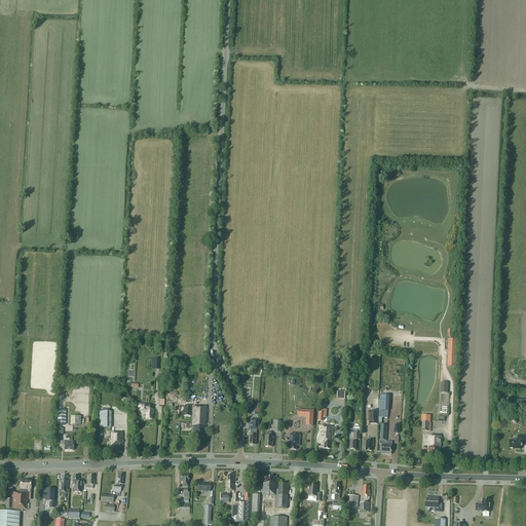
[(379,411),(388,411),(389,396),(380,396),(379,411)]
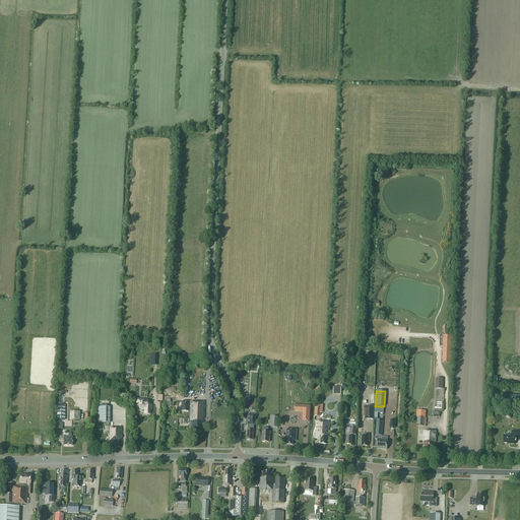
[(137,399),(136,403),(139,404),(139,405),(139,408),(144,408),(144,413),(141,413),(150,414),(150,411),(151,411),(152,405),(146,404),(147,401),(147,400),(137,399)]
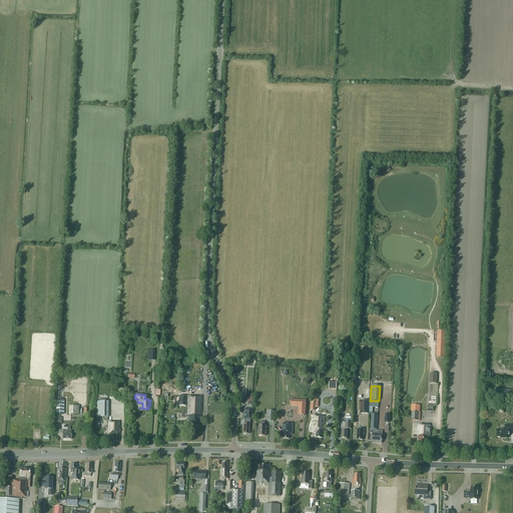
[(201,397),(187,397),(186,413),(181,413),(181,418),(187,418),(186,421),(188,421),(187,426),(199,426),(199,419),(200,419),(201,397)]
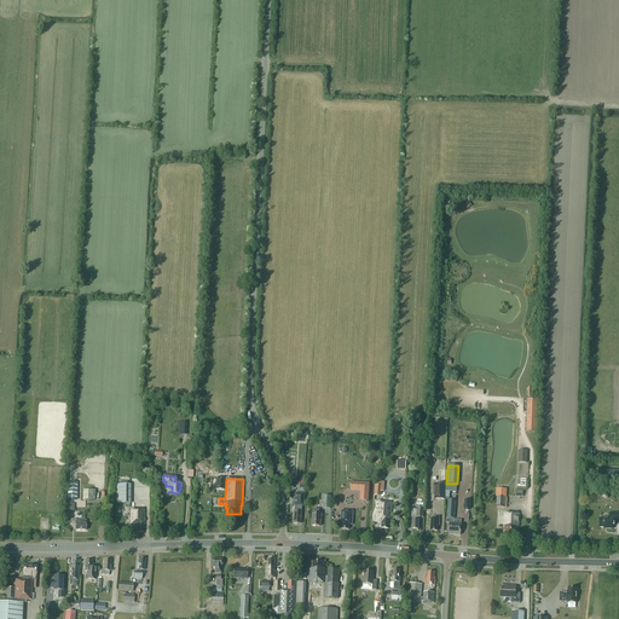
[(116,504),(131,504),(131,485),(127,485),(127,481),(120,481),(120,485),(117,485),(116,504)]
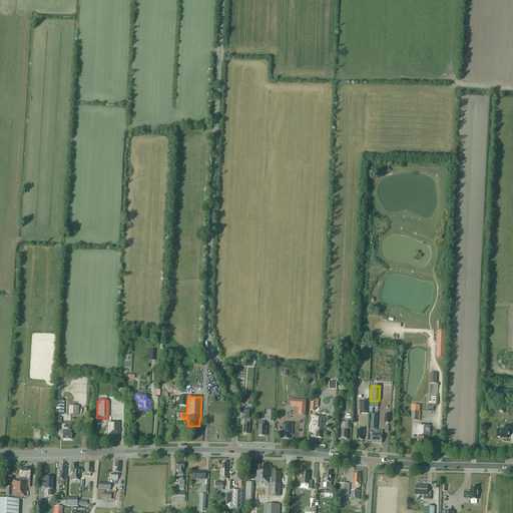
[(361,401),(360,414),(369,414),(369,402),(361,401)]
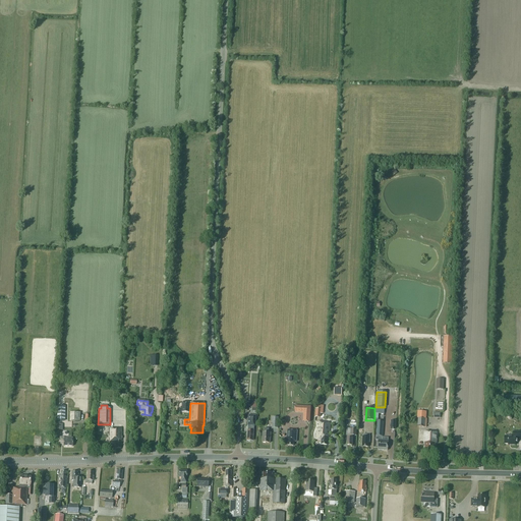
[(70,412),(70,421),(78,421),(79,412),(70,412)]
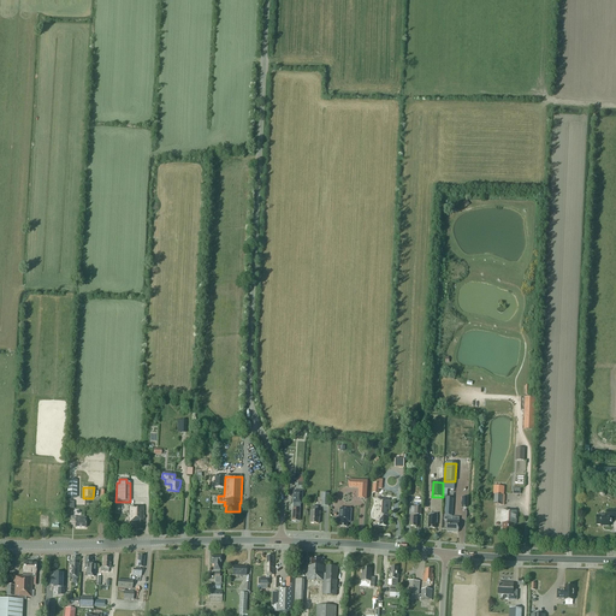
[(495,490),(493,505),(503,505),(503,495),(503,490),(495,490)]
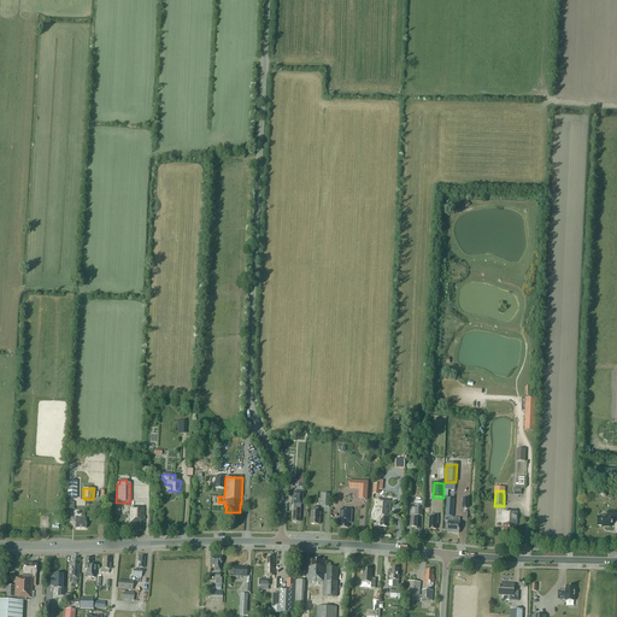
[(298,522),(300,522),(300,504),(303,505),(303,493),(294,492),(294,504),(295,504),(295,510),(293,510),(293,511),(292,512),(293,513),(293,522),(294,522),(294,523),(297,523),(298,522)]
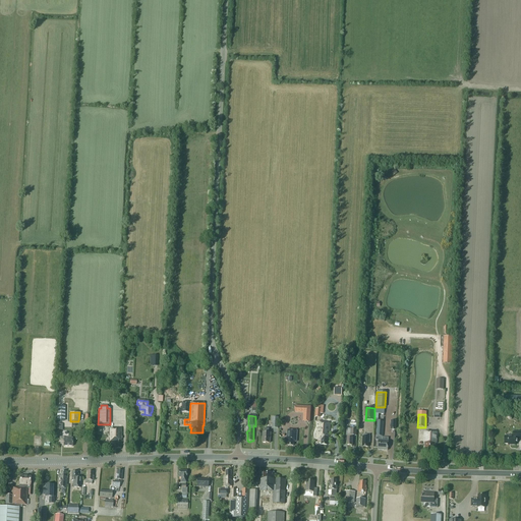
[(330,423),(326,422),(317,421),(315,440),(322,440),(321,445),(327,446),(328,437),(329,437),(330,423)]
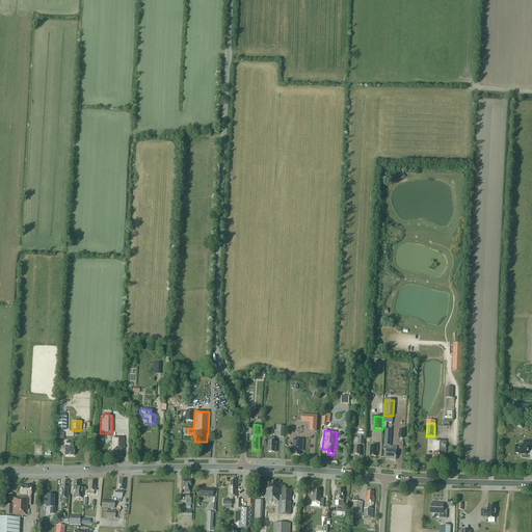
[(118,457),(124,457),(124,453),(125,453),(125,437),(111,437),(111,452),(118,452),(118,457)]
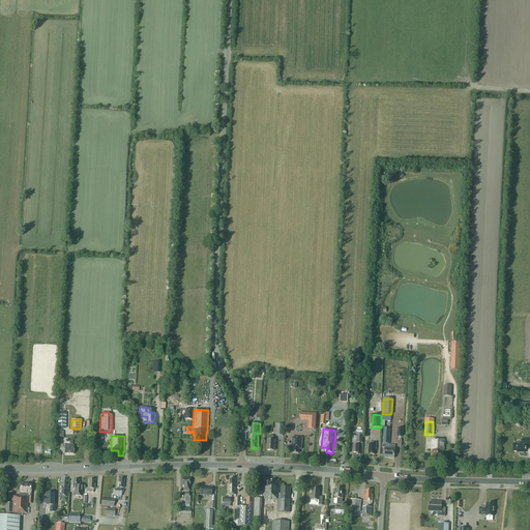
[(267,450),(274,450),(274,444),(275,444),(275,440),(273,440),(273,436),(269,436),(269,440),(267,440),(267,450)]
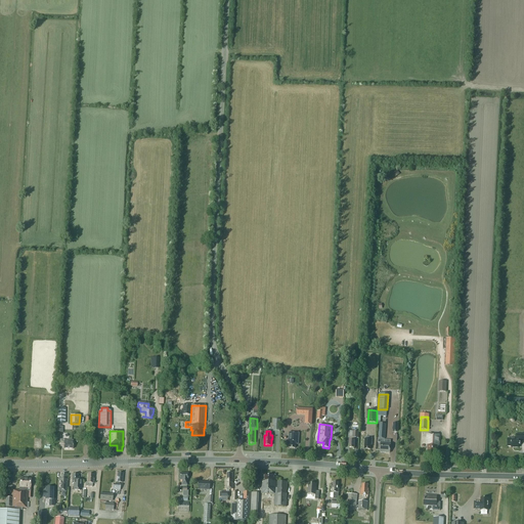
[(290,444),(289,448),(295,448),(296,444),(298,444),(299,433),(289,433),(289,443),(290,444)]
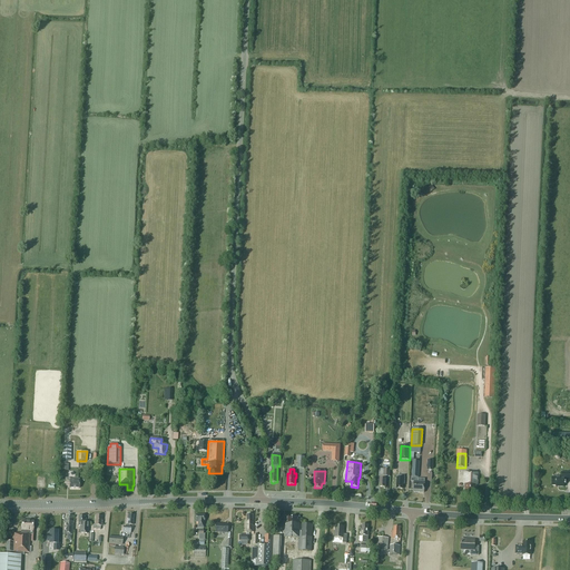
[(380,488),(385,488),(386,479),(385,479),(385,477),(390,477),(390,471),(384,471),(383,475),(381,475),(380,479),(380,488)]
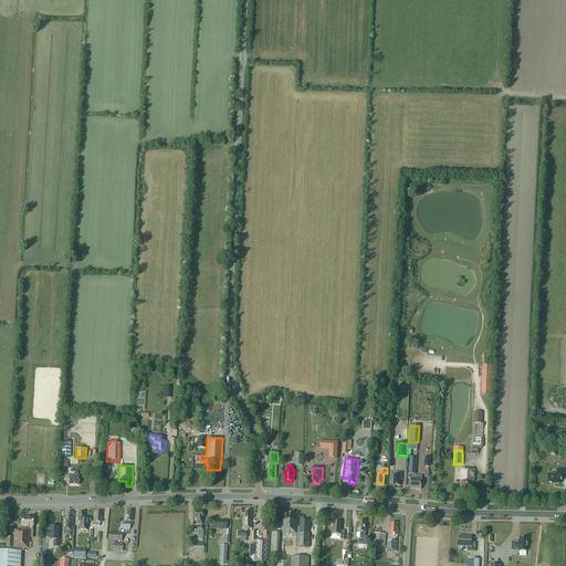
[(462,481),(461,488),(472,489),(473,481),(474,482),(475,470),(461,469),(461,481),(462,481)]
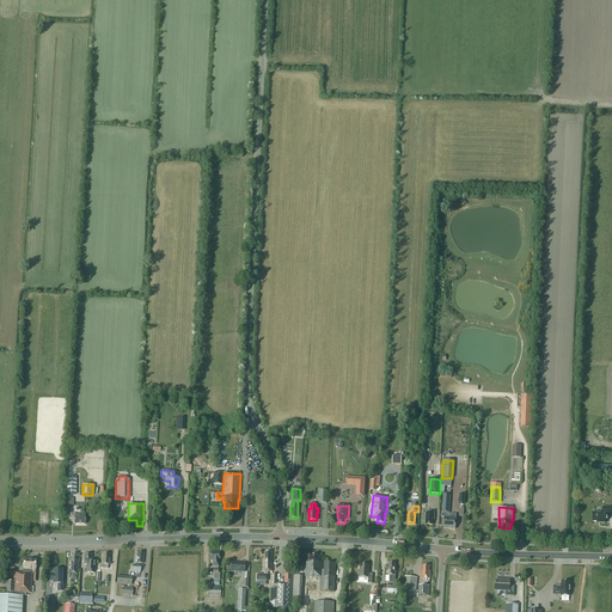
[(600,522),(605,522),(605,515),(611,515),(611,507),(603,507),(603,513),(593,512),(592,521),(600,522)]
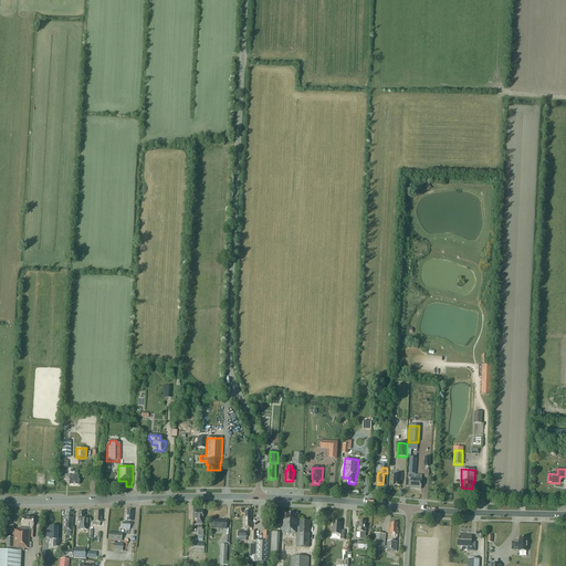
[(421,475),(416,475),(408,474),(408,478),(411,479),(410,489),(421,490),(421,479),(421,475)]
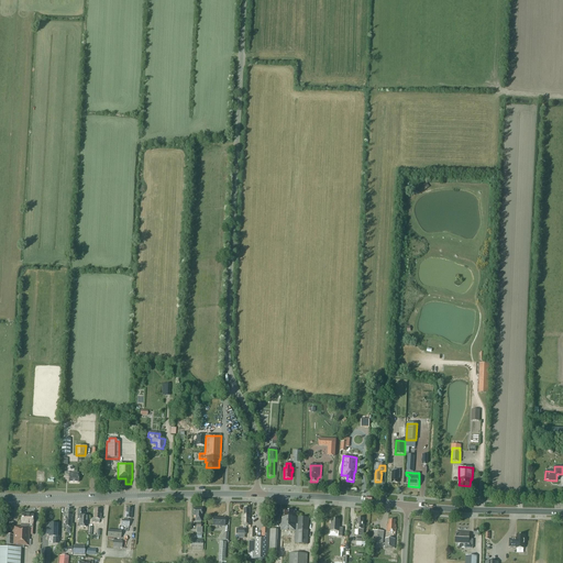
[(68,482),(78,483),(78,473),(65,473),(64,478),(68,478),(68,482)]
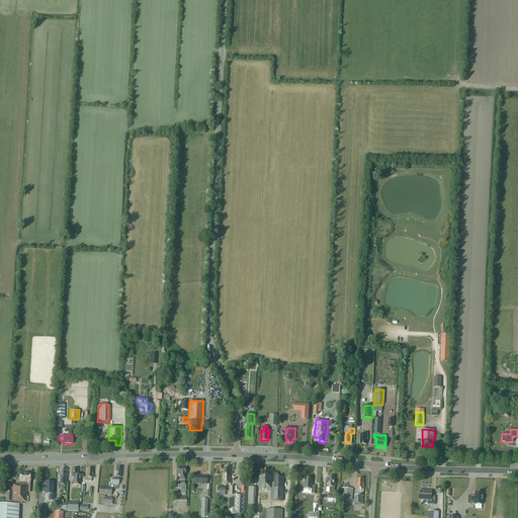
[(111,485),(118,485),(119,479),(118,479),(118,477),(120,478),(121,468),(116,467),(116,471),(115,471),(114,477),(115,477),(115,479),(111,479),(111,485)]
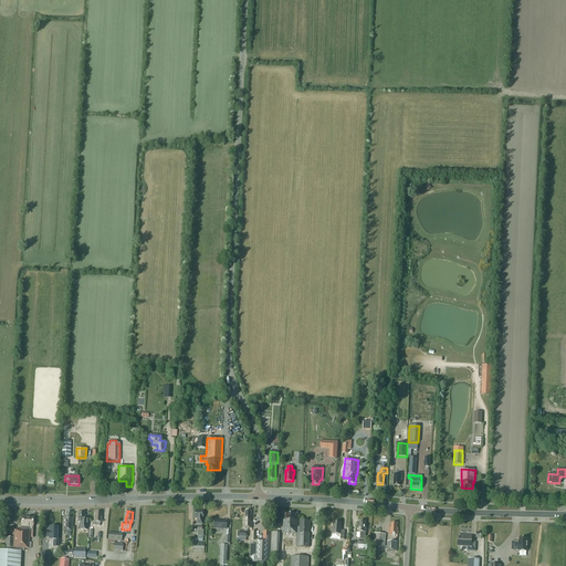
[(252,528),(252,521),(251,521),(251,511),(245,511),(245,517),(243,517),(243,528),(244,528),(244,532),(238,532),(238,536),(248,536),(248,528),(252,528)]
